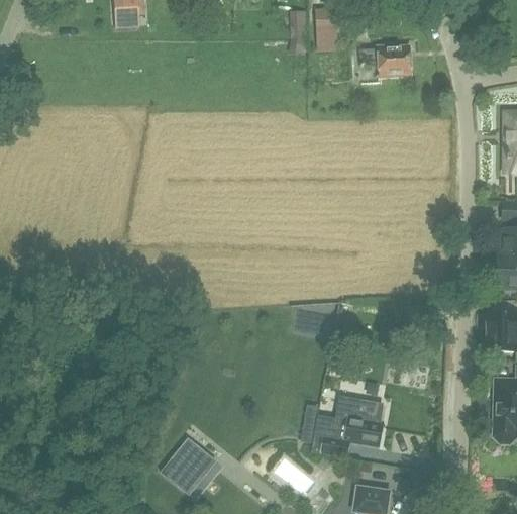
[(136,26),(135,15),(138,15),(138,14),(144,14),(143,0),(113,0),(114,17),(117,16),(117,27),(136,26)]
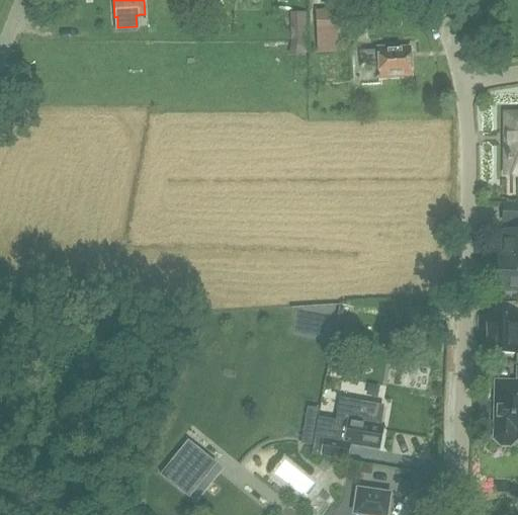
[(294,52),(309,52),(309,39),(294,39),(294,52)]
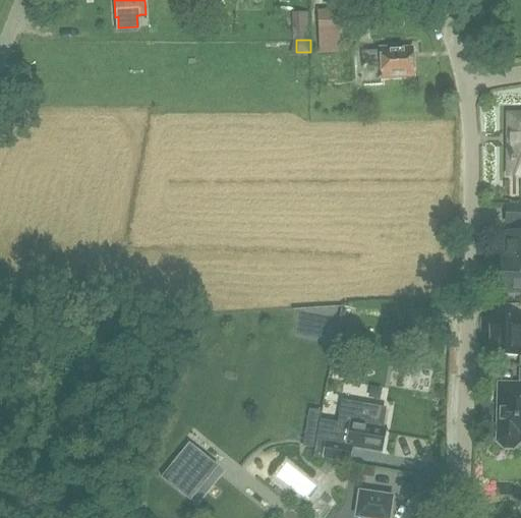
[(397,48),(397,45),(380,46),(380,48),(362,49),(363,66),(381,65),(382,76),(414,74),(412,47),(397,48)]
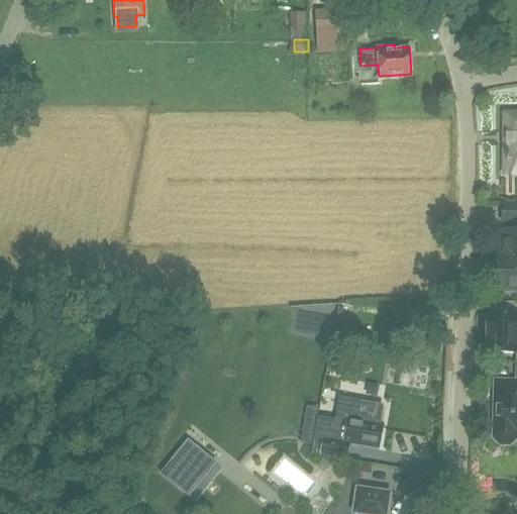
[(516,112),(505,112),(505,173),(516,173),(516,174),(516,172),(516,112)]
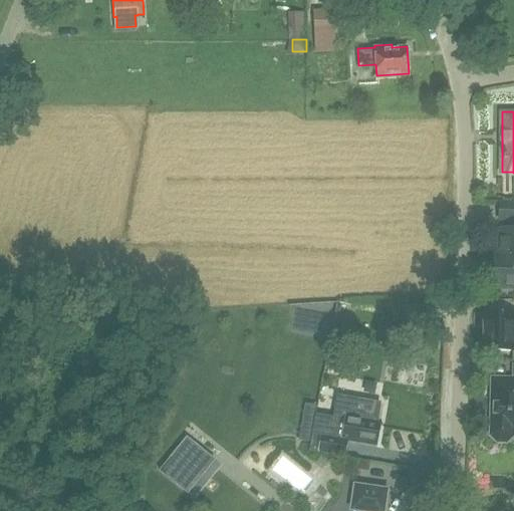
[(513,218),(513,202),(500,201),(499,218),(513,218)]
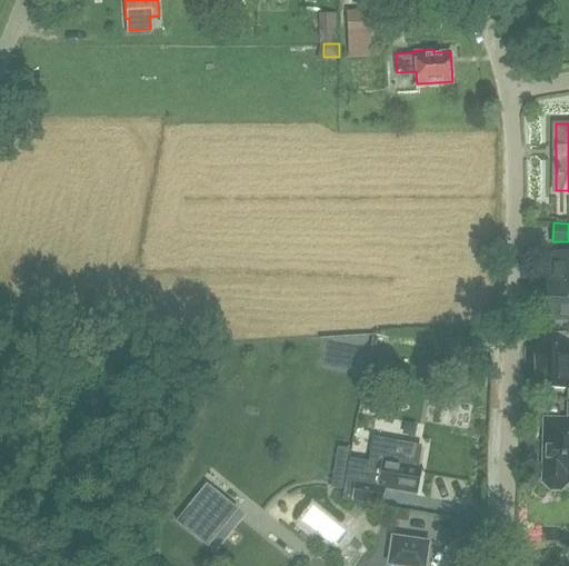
[(568,252),(552,252),(550,280),(548,280),(547,317),(568,317),(568,252)]
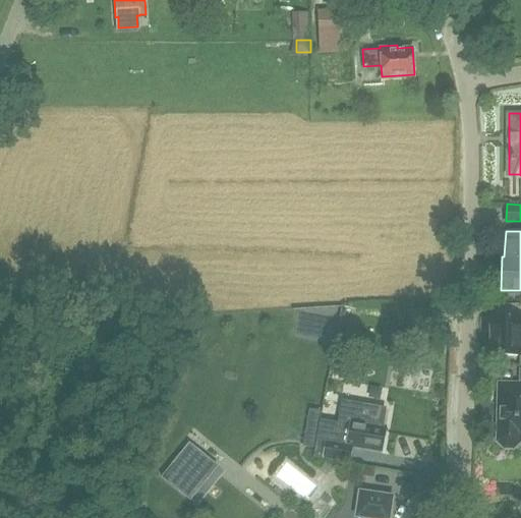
[(520,317),(482,317),(481,353),(497,353),(497,357),(507,357),(507,353),(520,353),(520,317)]
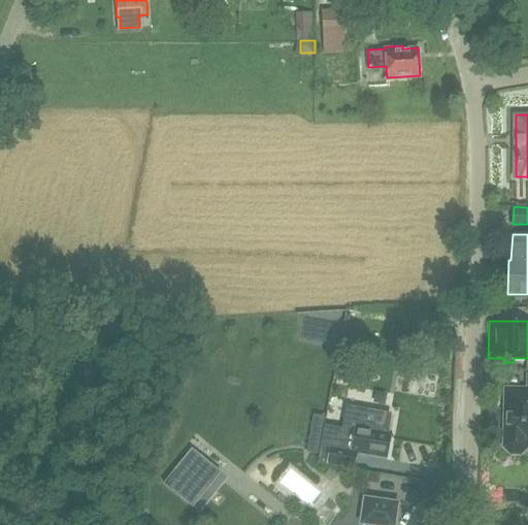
[(527,372),(526,373),(526,388),(505,387),(504,444),(504,446),(506,449),(508,451),(510,453),(514,453),(516,453),(519,453),(522,452),(523,450),(525,448),(526,444),(527,438),(527,437),(527,372)]
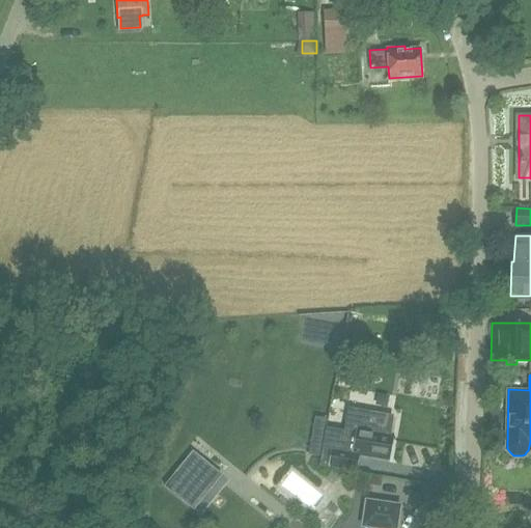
[(344,437),(325,434),(319,463),(329,464),(355,469),(358,451),(389,457),(393,434),(361,427),(363,410),(348,408),(344,437)]
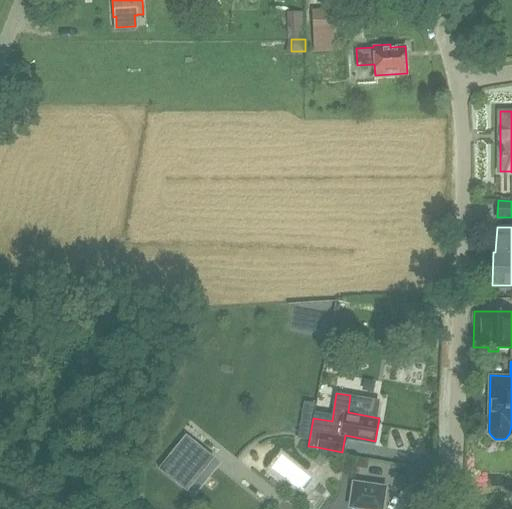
[(314,402),(303,400),(297,437),(308,438),(314,402)]
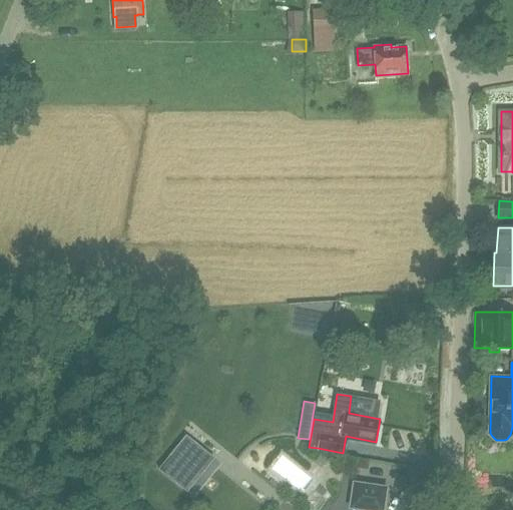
[(188,444),(187,445),(181,440),(170,453),(176,458),(168,468),(181,478),(201,454),(188,444)]
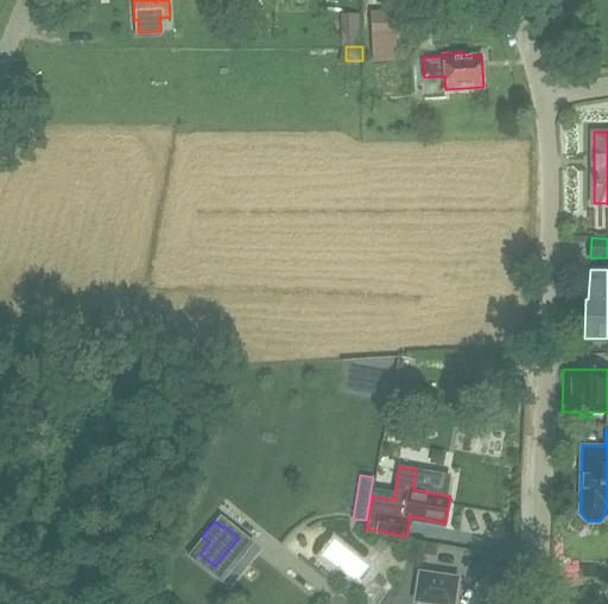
[(339,538),(325,559),(368,585),(381,565),(339,538)]
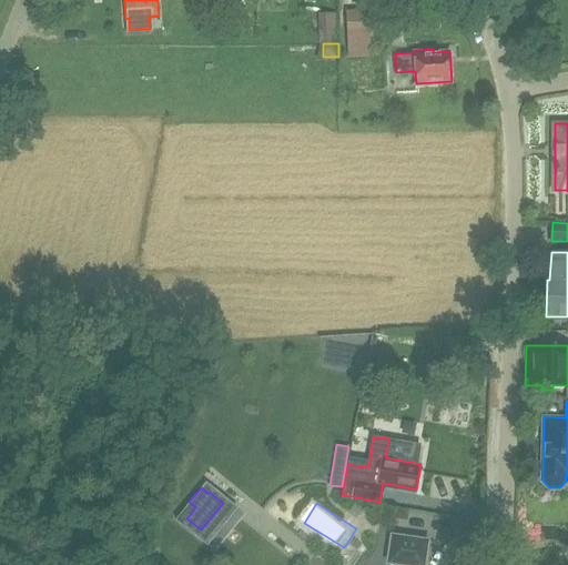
[(407,518),(409,508),(396,506),(394,516),(407,518)]
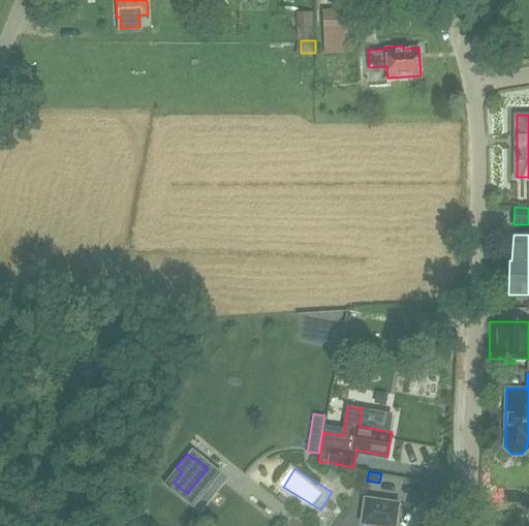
[(394,525),(398,502),(365,497),(362,522),(372,524),(371,525),(394,525)]
